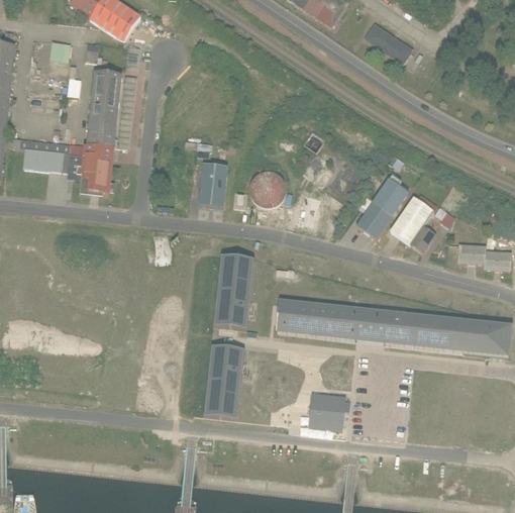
[(89,15),(99,0),(71,0),(70,2),(86,13),(89,15)]
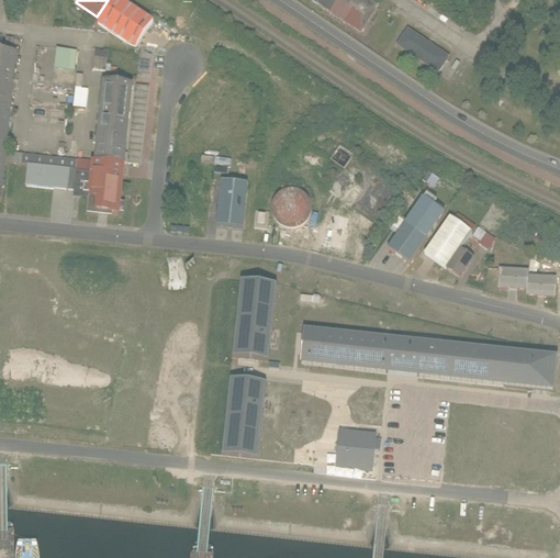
[(108,0),(97,17),(96,20),(133,44),(152,14),(129,0),(108,0)]
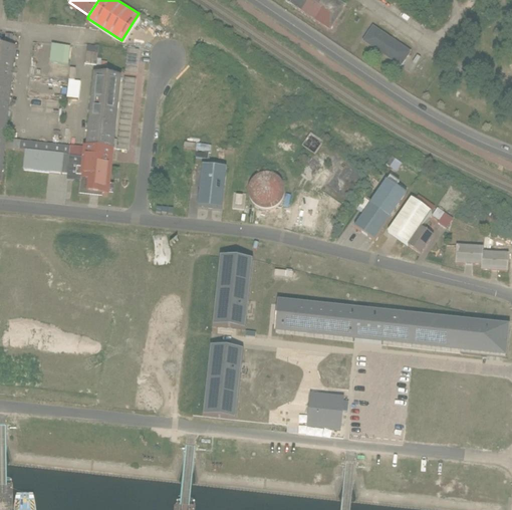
[(289,0),(329,27),(345,3),(341,0),(289,0)]
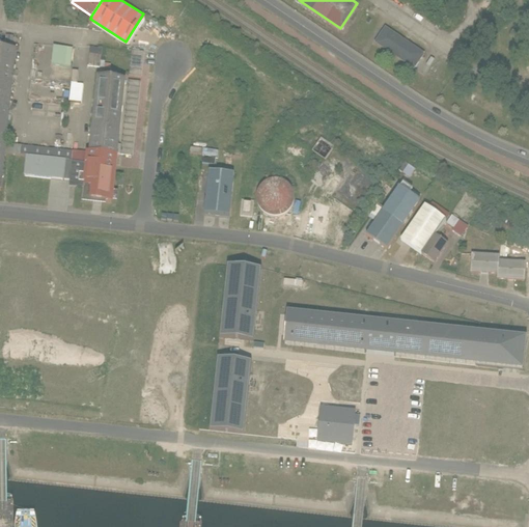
[(421,48),(383,23),(372,39),(411,64),(421,48)]
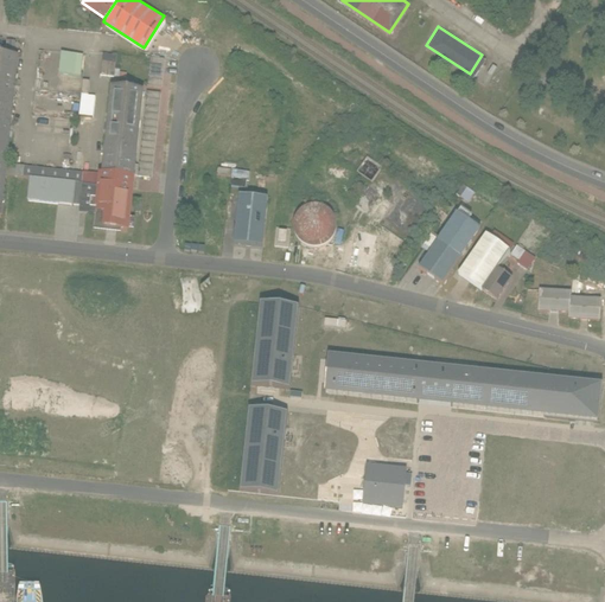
[(58,71),(78,72),(80,51),(61,49),(58,71)]
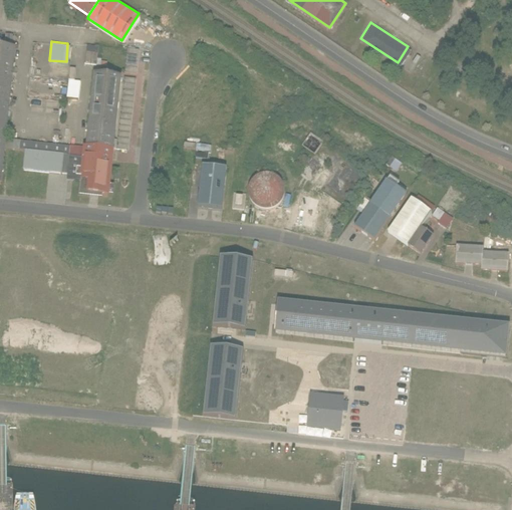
[(83,60),(94,61),(96,43),(85,41),(83,60)]
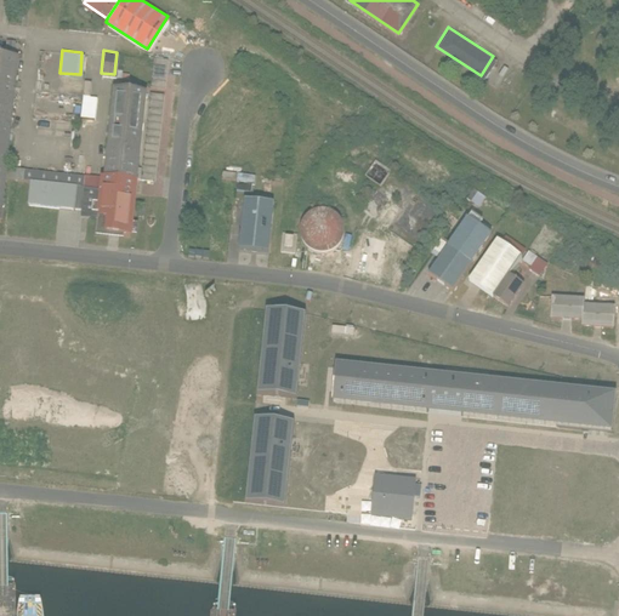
[(1,51),(0,51),(0,218),(3,218),(7,174),(9,163),(16,83),(20,52),(1,51)]
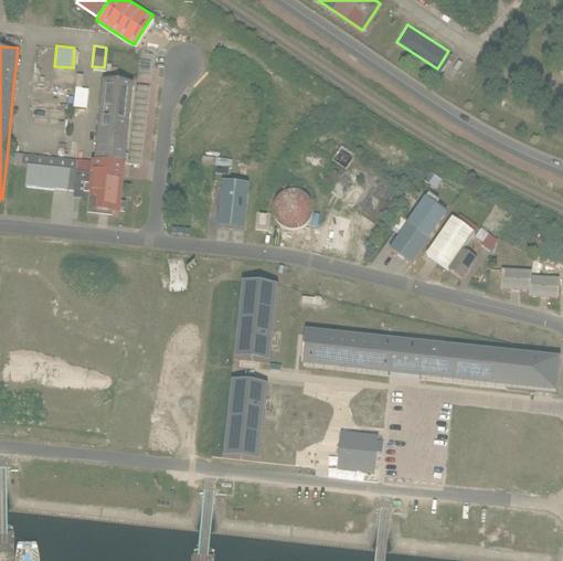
[(147,74),(149,50),(137,49),(134,73),(147,74)]
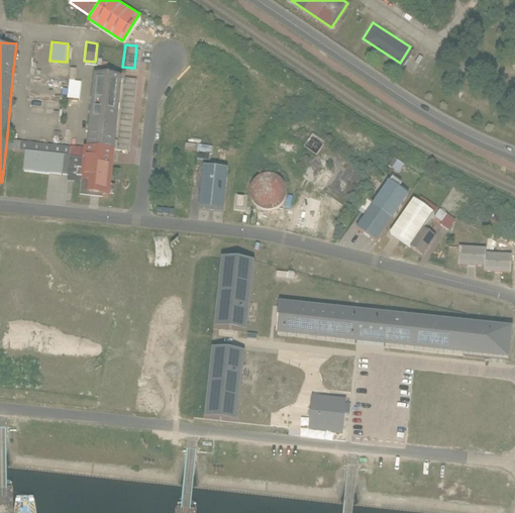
[(114,147),(121,74),(92,72),(85,143),(114,147)]
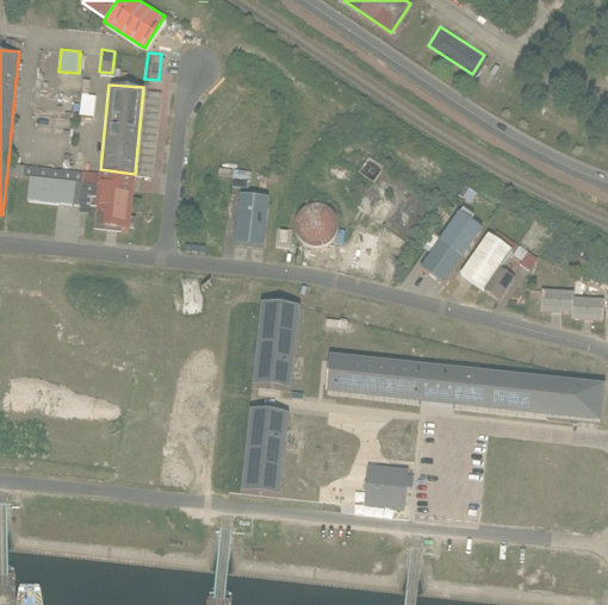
[(143,87),(135,174),(150,175),(159,89),(143,87)]
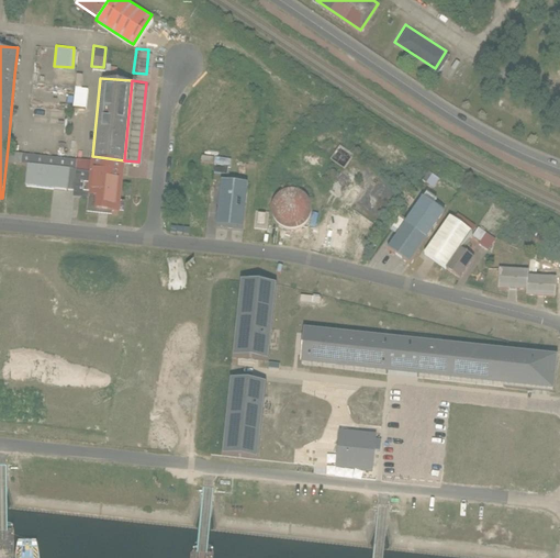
[(91,166),(92,156),(8,147),(7,157),(26,159),(69,164),(91,166)]
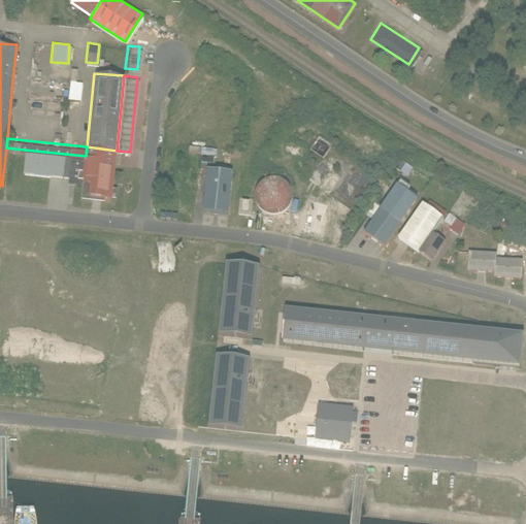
[(116,155),(117,151),(87,146),(86,156),(83,183),(81,194),(95,196),(111,197),(116,155)]
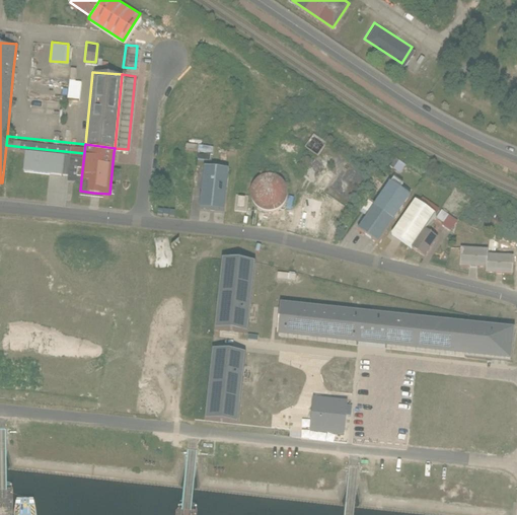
[(61,171),(64,151),(24,147),(22,167),(53,170),(61,171)]
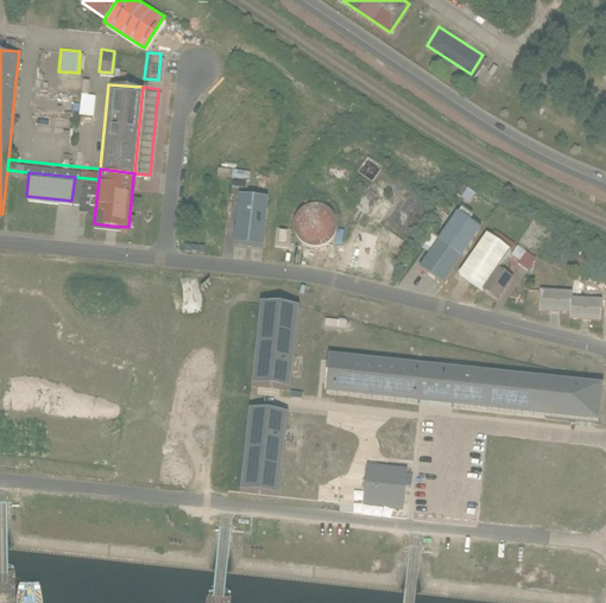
[(95,210),(99,179),(75,177),(71,201),(79,202),(77,208),(95,210)]
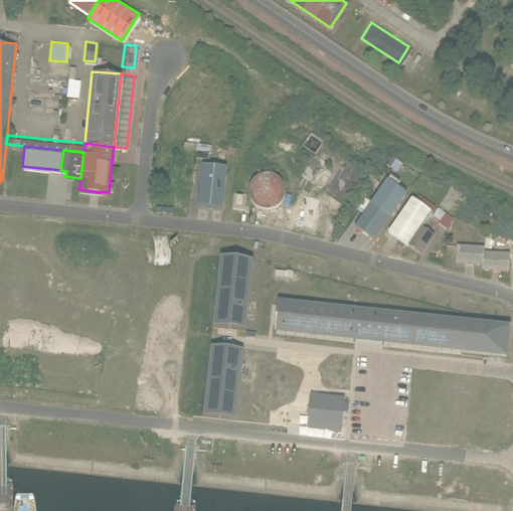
[(398,167),(403,159),(394,153),(388,161),(398,167)]
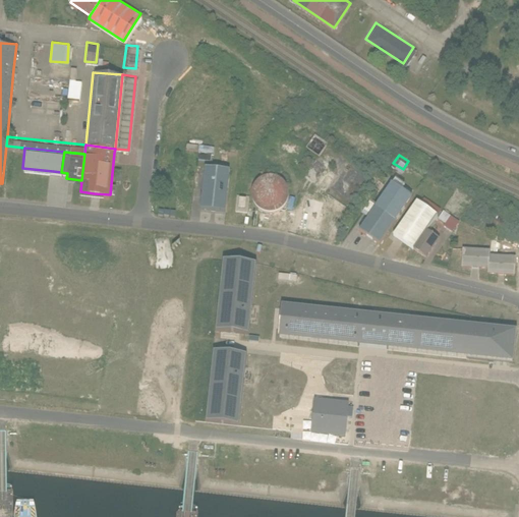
[(224,207),(229,166),(203,163),(197,204),(211,206),(224,207)]
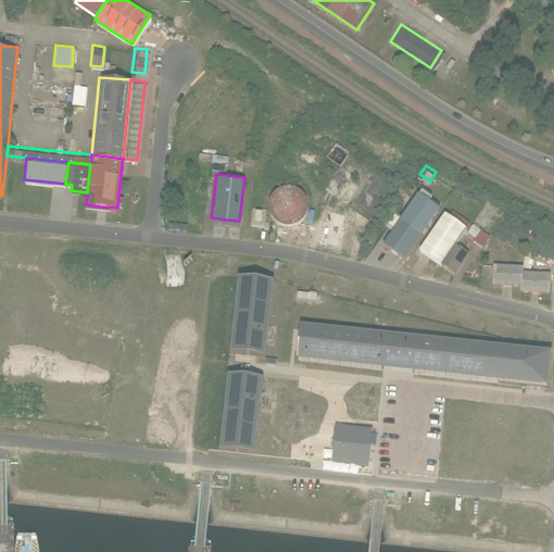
[(284,186),(277,188),(272,193),(268,201),(268,208),(271,215),(276,221),(282,224),(290,225),(297,224),(303,220),(307,213),(309,205),(307,199),(304,192),(298,187),(291,185),(284,186)]
